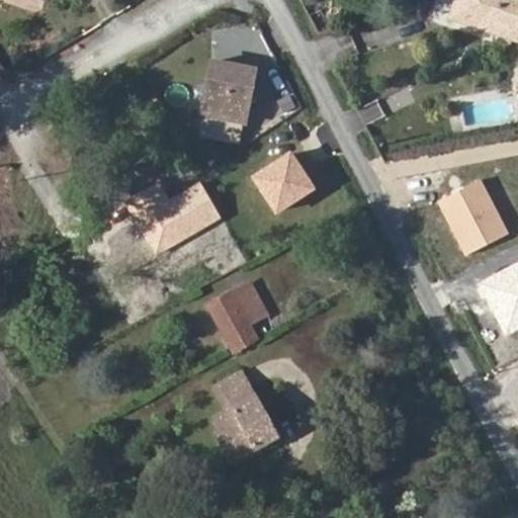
[(459,0),(453,20),(462,23),(468,0),(459,0)]
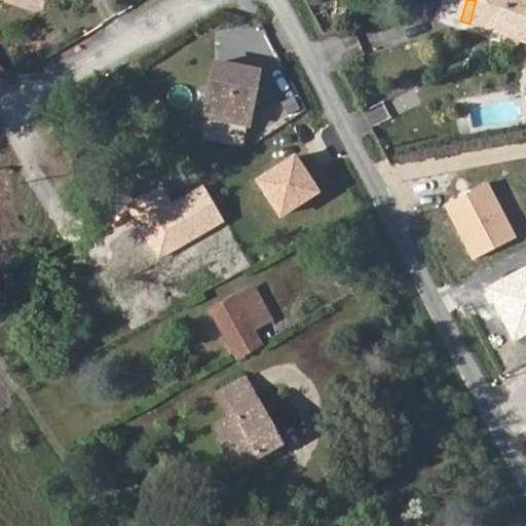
[(525,0),(476,0),(470,24),(525,43),(525,0)]
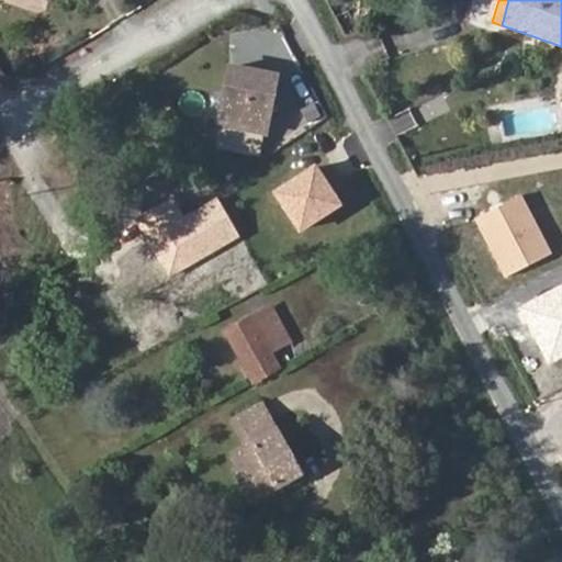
[(281,80),(235,69),(223,126),(268,136),(281,80)]
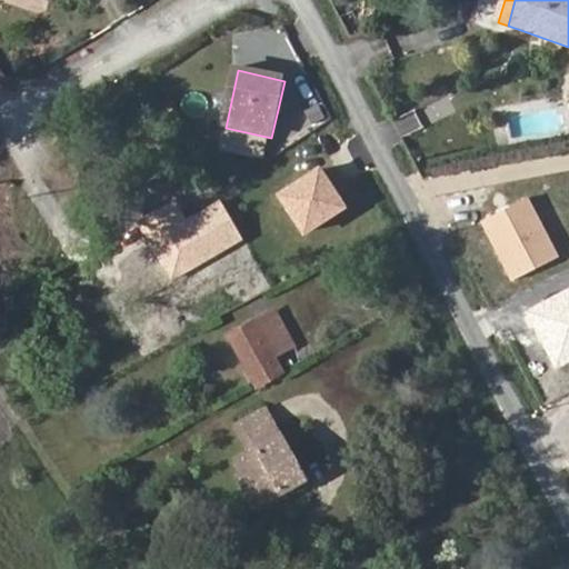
[(568,296),(557,302),(568,328),(568,296)]
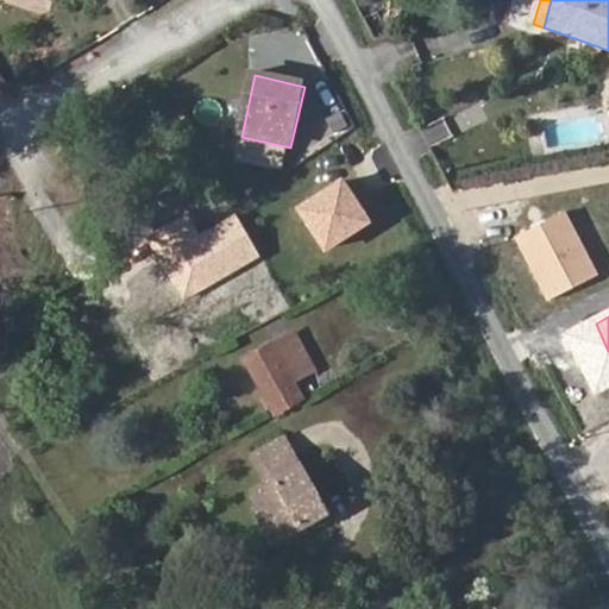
[(280,415),(311,399),(295,372),(312,362),(294,332),(246,359),(280,415)]
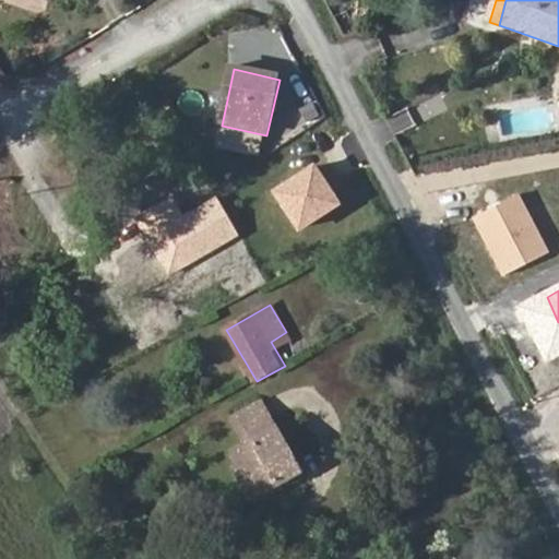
[(232,470),(249,501),(304,471),(263,402),(232,419),(246,444),(234,452),(239,464),(232,470)]
